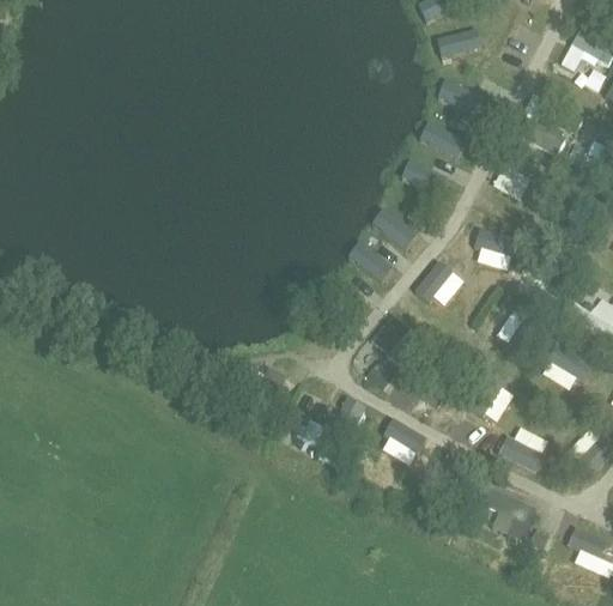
[(423,0),(418,2),(426,19),(463,1),(463,0),(423,0)]
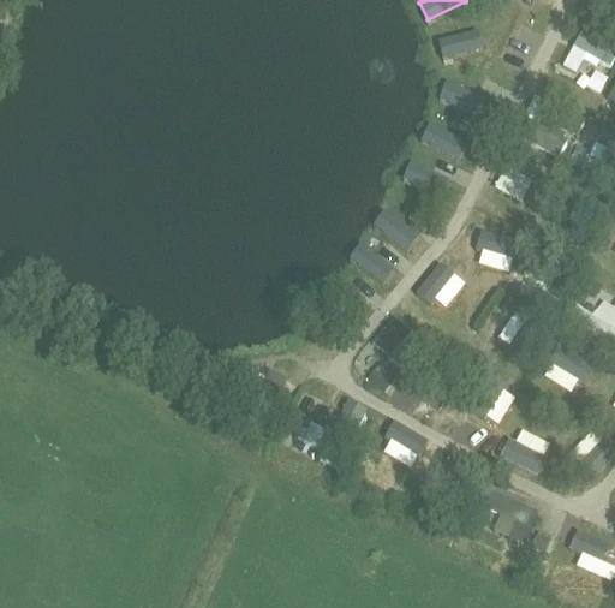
[(598,0),(593,9),(614,21),(614,0),(598,0)]
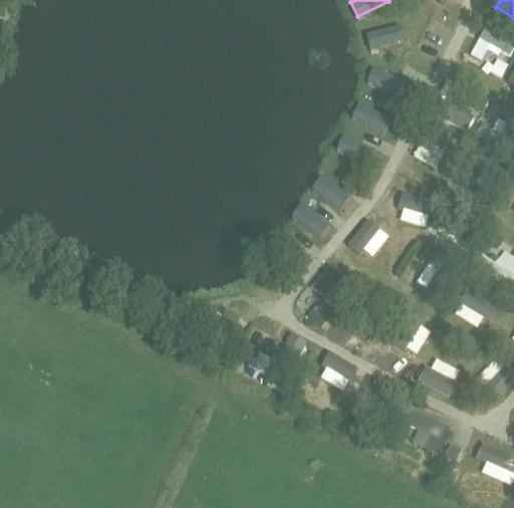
[(401,22),(366,32),(370,47),(405,38),(401,22)]
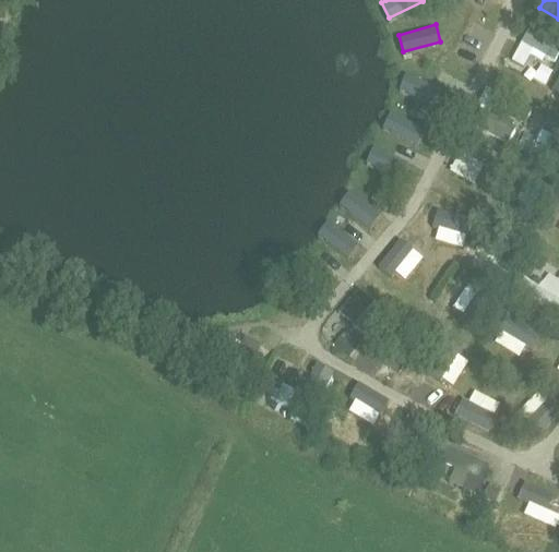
[(530,62),(538,46),(526,38),(518,56),(530,62)]
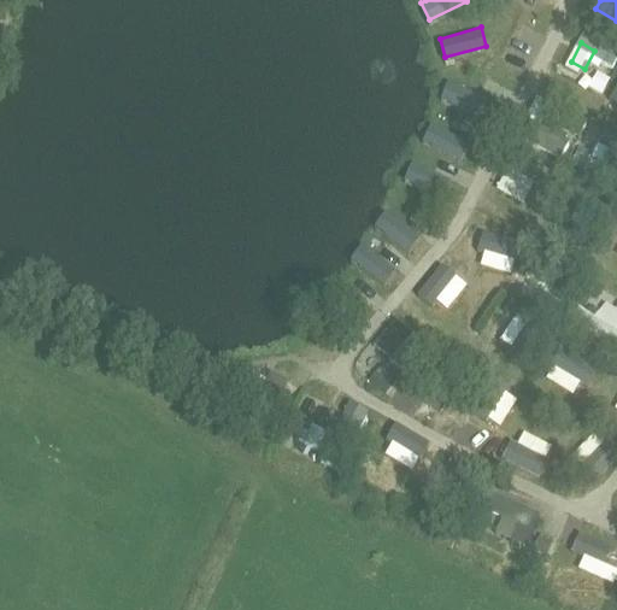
[(585,76),(612,86),(616,71),(616,56),(594,47),(585,76)]
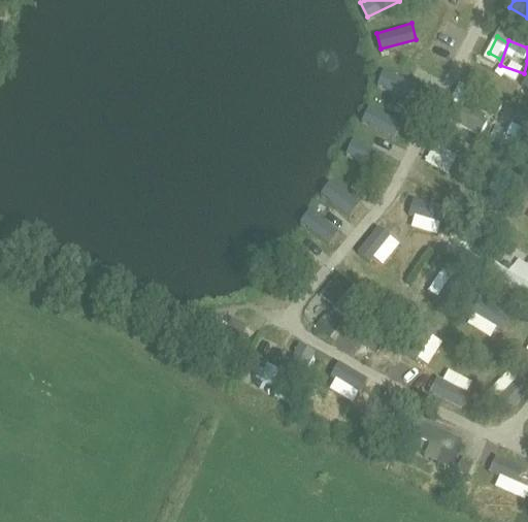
[(417,80),(383,68),(376,83),(410,96),(417,80)]
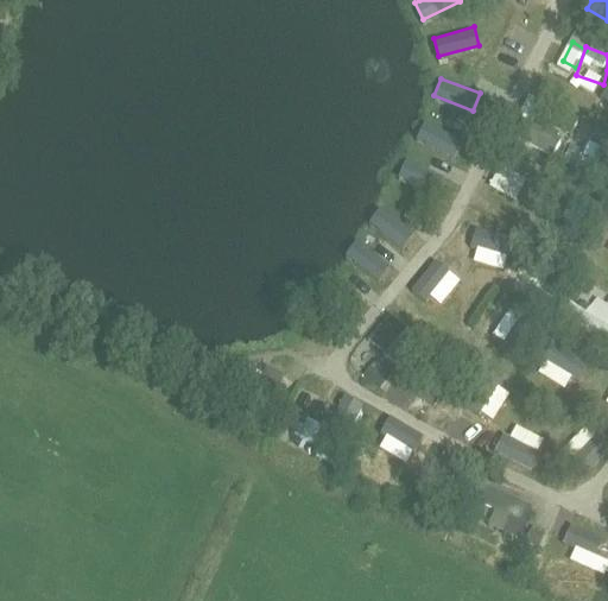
[(534,92),(527,111),(543,116),(550,97),(534,92)]
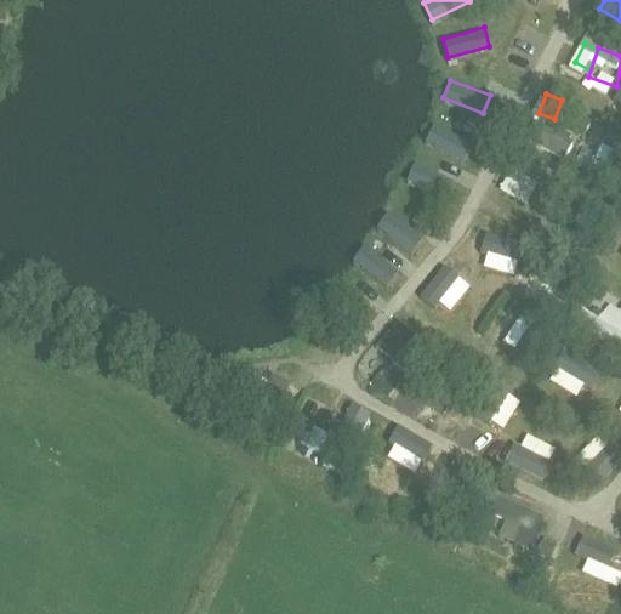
[(472,142),(433,123),(425,140),(463,159),(472,142)]
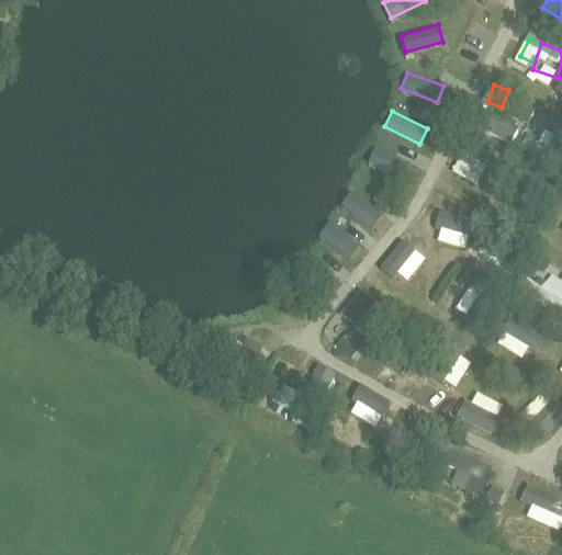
[(561,133),(540,120),(526,144),(555,161),(561,149),(561,133)]
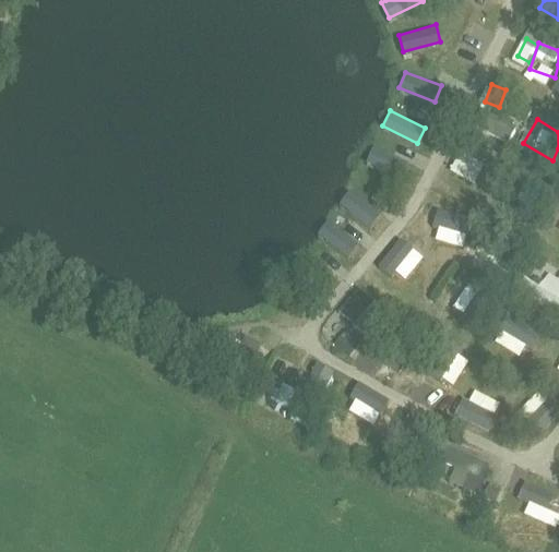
[(408,160),(373,144),(367,160),(402,176),(408,160)]
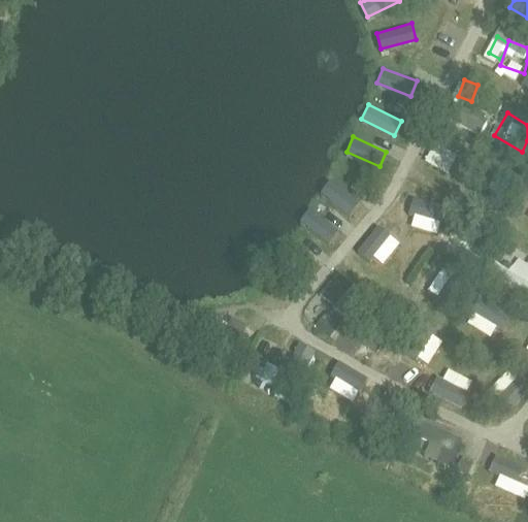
[(527,178),(527,175),(500,161),(493,174),(522,191),(527,178)]
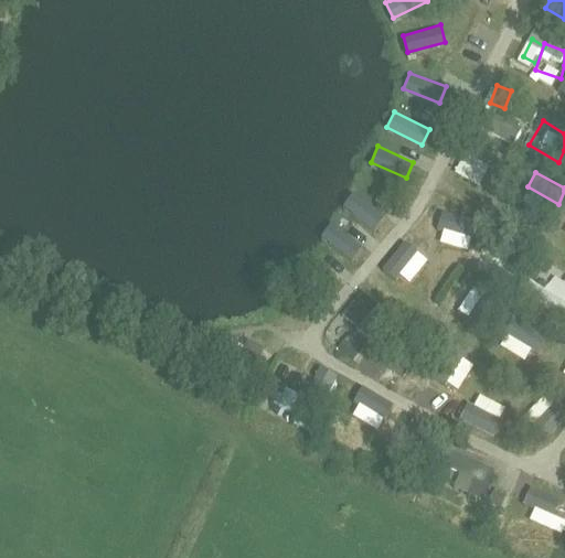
[(384,213),(353,191),(343,205),(374,227),(384,213)]
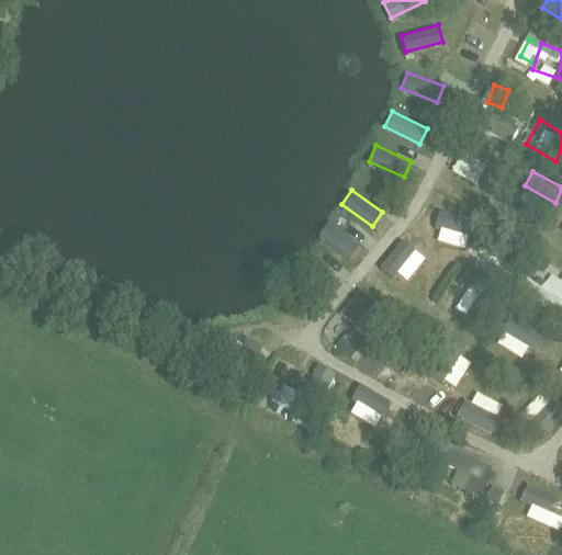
[(470,234),(474,217),(439,208),(435,225),(470,234)]
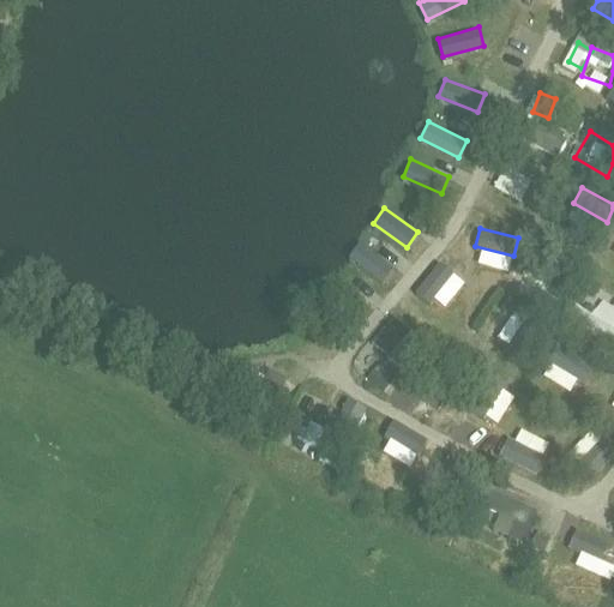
[(393,266),(359,241),(348,256),(383,281),(393,266)]
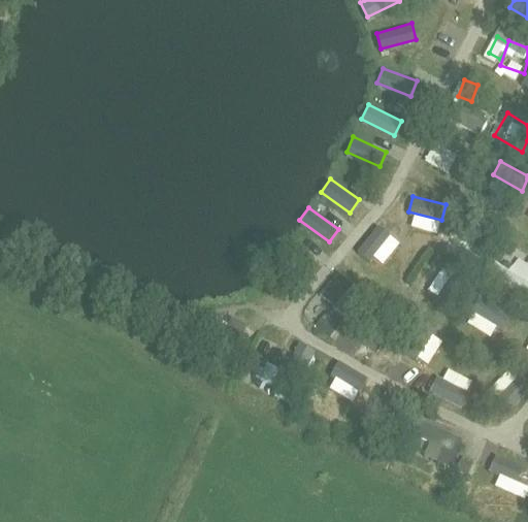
[(397,207),(383,224),(406,245),(421,228),(397,207)]
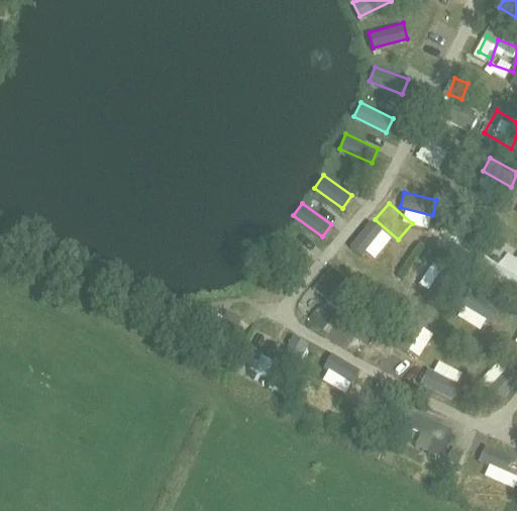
[(382,228),(370,219),(349,244),(362,254),(382,228)]
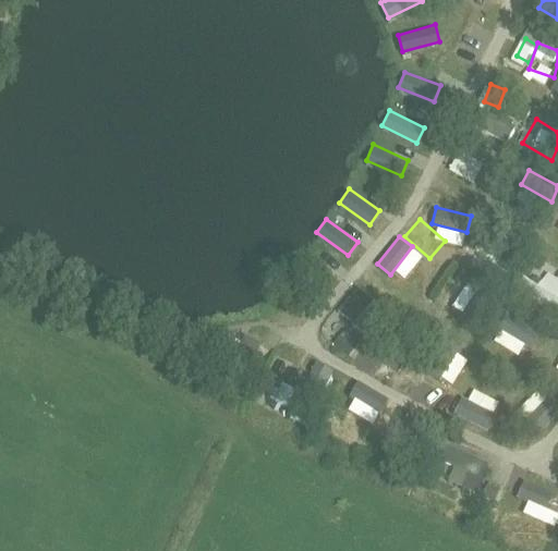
[(331,276),(302,250),(291,262),(320,289),(331,276)]
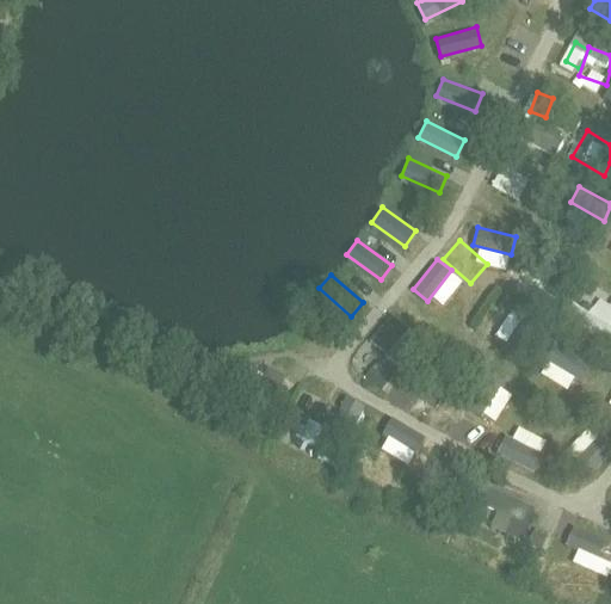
[(610,299),(598,287),(578,308),(609,339),(610,337),(610,299)]
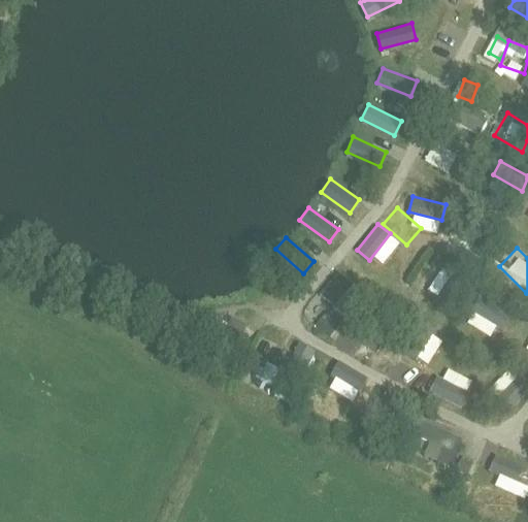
[(465,281),(452,271),(433,299),(447,308),(465,281)]
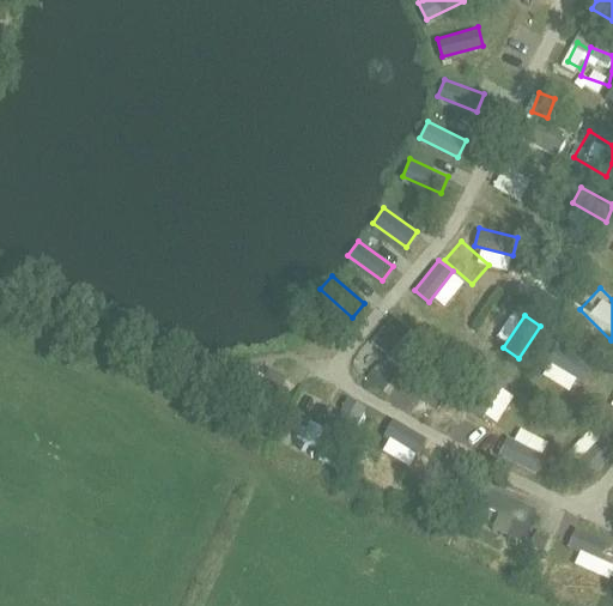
[(417,344),(407,325),(372,344),(382,362),(417,344)]
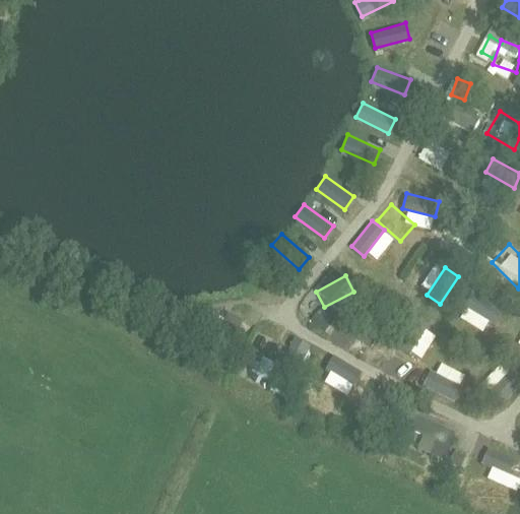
[(503,307),(474,288),(465,302),(495,320),(503,307)]
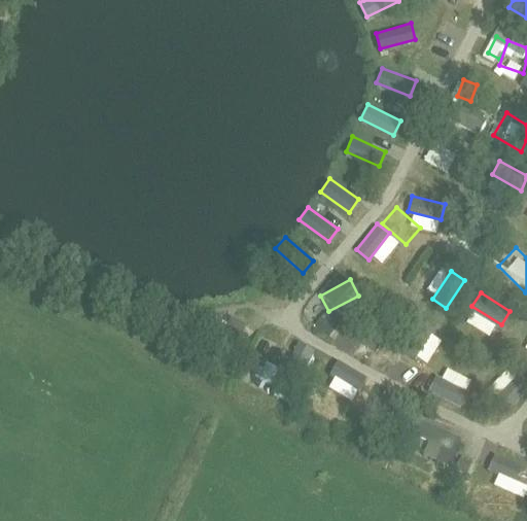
[(435,325),(420,315),(401,345),(417,354),(435,325)]
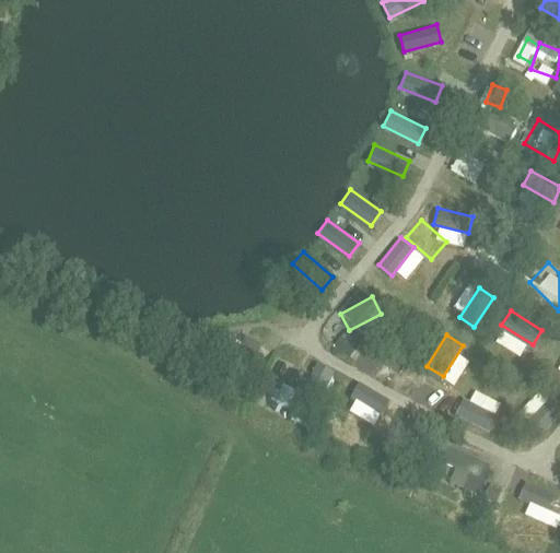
[(326,360),(313,387),(329,396),(342,368),(326,360)]
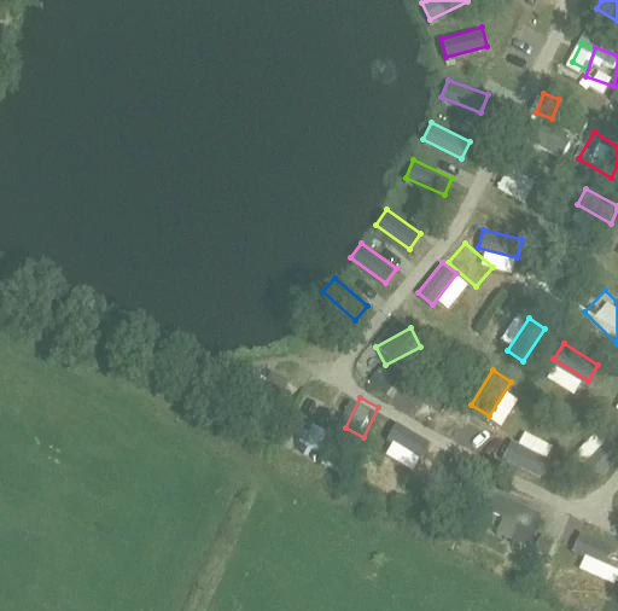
[(430,443),(396,422),(386,437),(420,458),(430,443)]
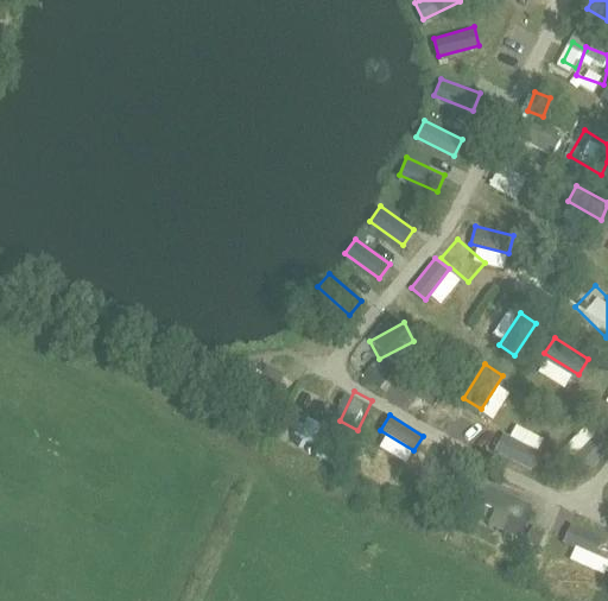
[(540,448),(504,429),(494,445),(531,466),(540,448)]
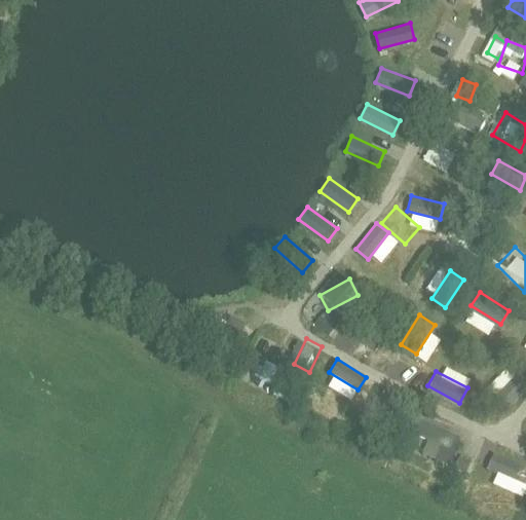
[(525,386),(525,381),(516,372),(492,397),(504,409),(525,386)]
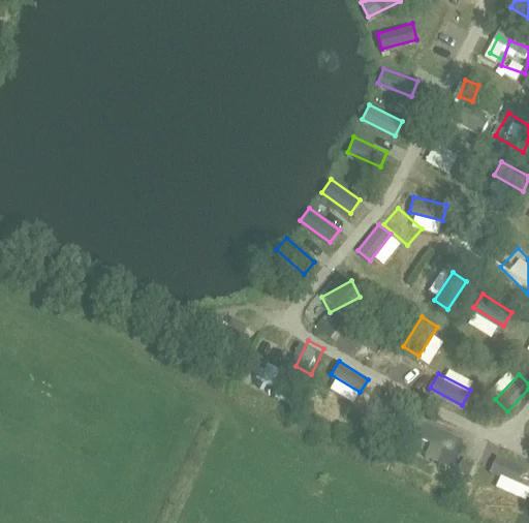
[(456,452),(463,437),(414,417),(408,430),(456,452)]
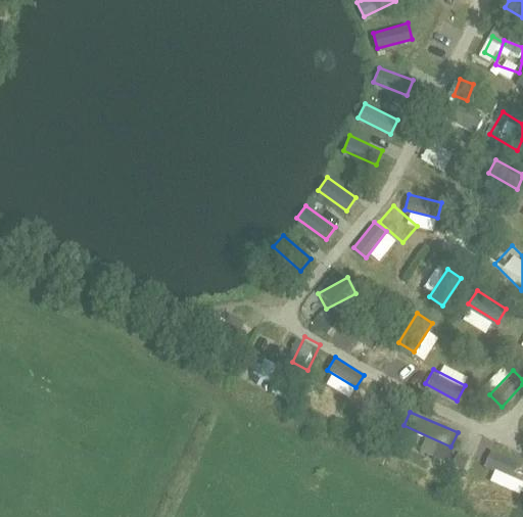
[(522,463),(490,450),(484,465),(522,481),(522,463)]
